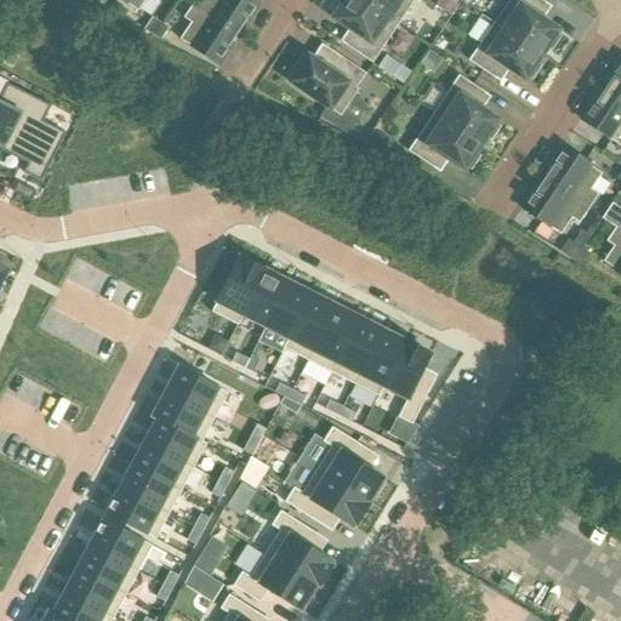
[(157,0),(120,0),(138,12),(146,0),(155,0),(157,0)]
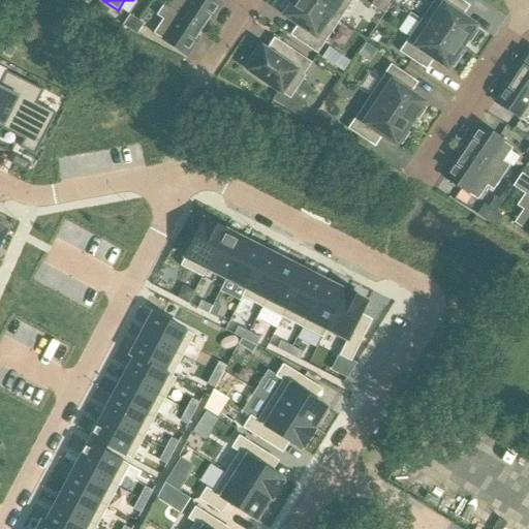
[(166,0),(165,3),(201,28),(208,20),(211,22),(222,4),(216,0),(166,0)]
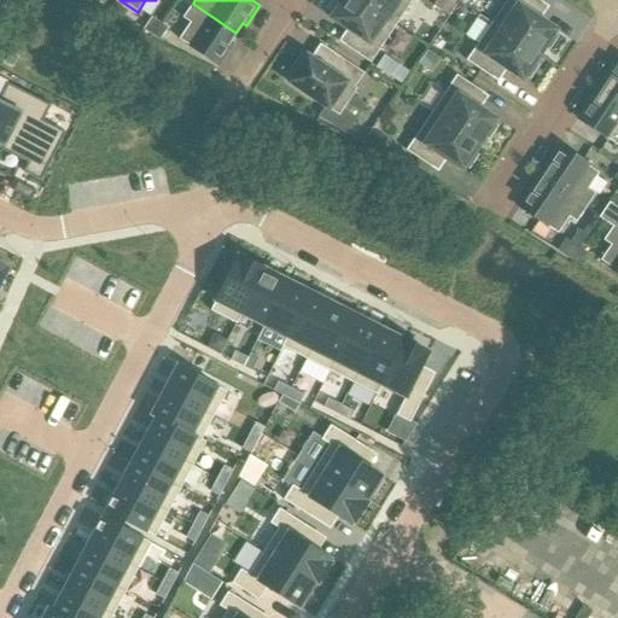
[(354,34),(345,46),(371,64),(396,25),(386,19),(356,0),(344,0),(343,3),(338,0),(331,12),(334,15),(332,19),(354,34)]
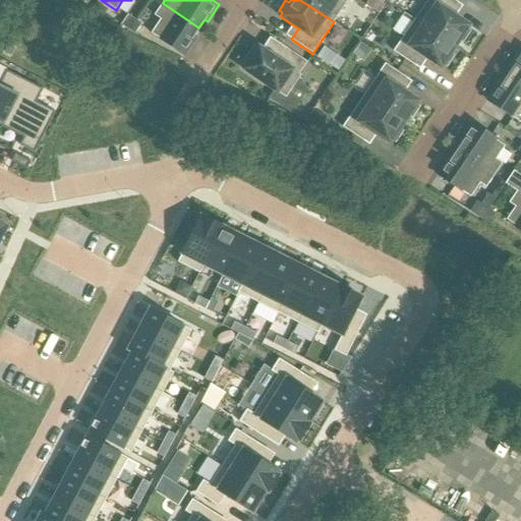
[(334,21),(348,0),(300,0),(326,16),(334,21)]
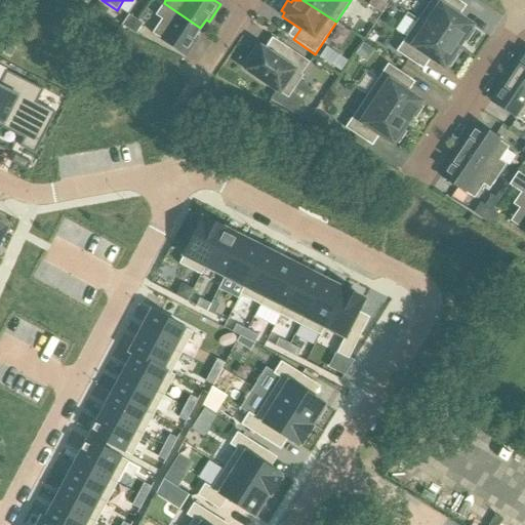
[(473,26),(454,13),(461,3),(457,0),(431,0),(418,19),(458,47),(463,40),(467,42),(474,32),(471,30),(473,26)]
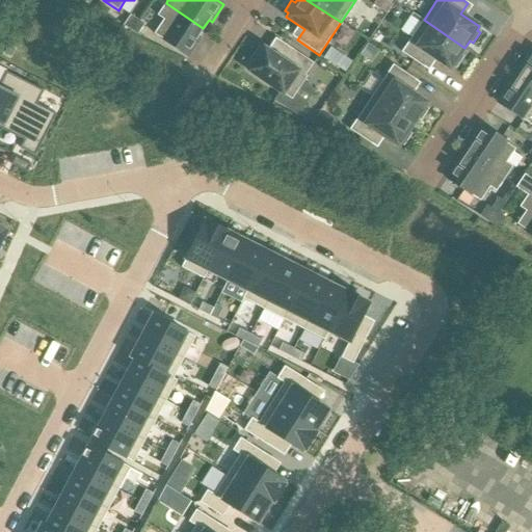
[(101,3),(94,12),(103,19),(110,9),(101,3)]
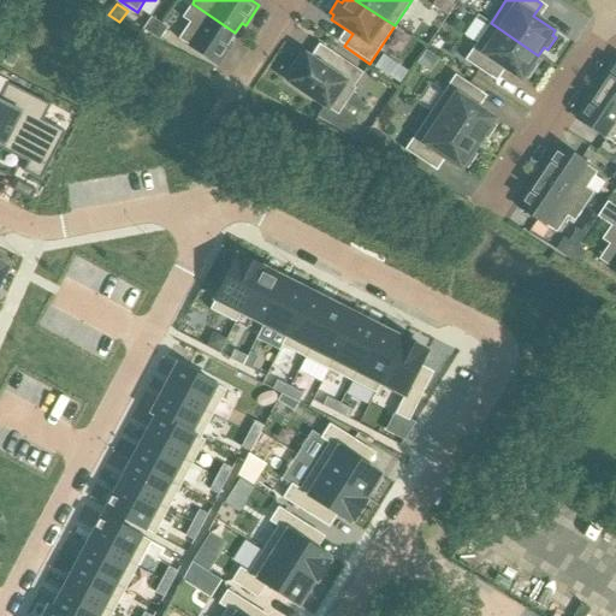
[(235,33),(193,4),(183,18),(190,23),(178,40),(218,66),(231,46),(227,43),(235,33)]
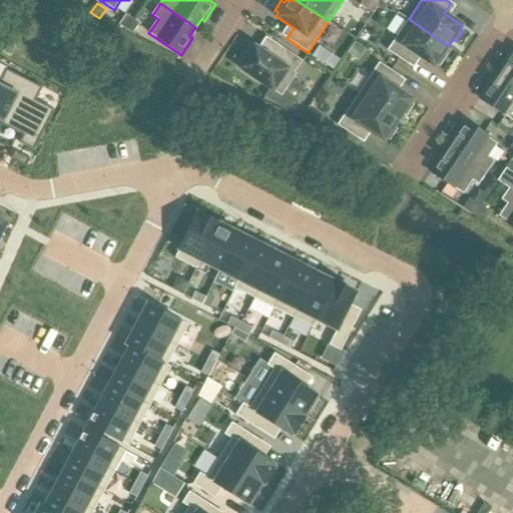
[(120,24),(127,28),(133,18),(127,14),(120,24)]
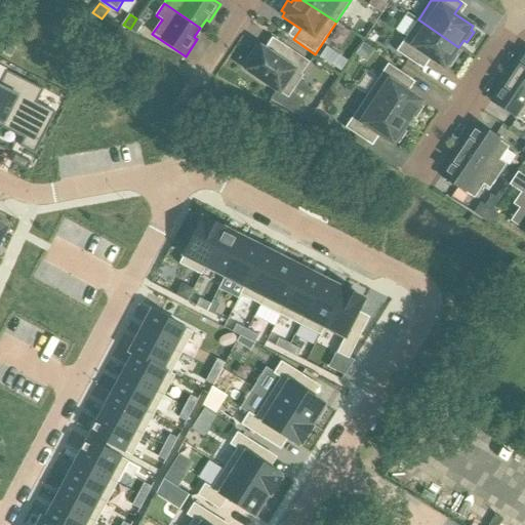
[(130,29),(136,34),(144,24),(136,18),(130,29)]
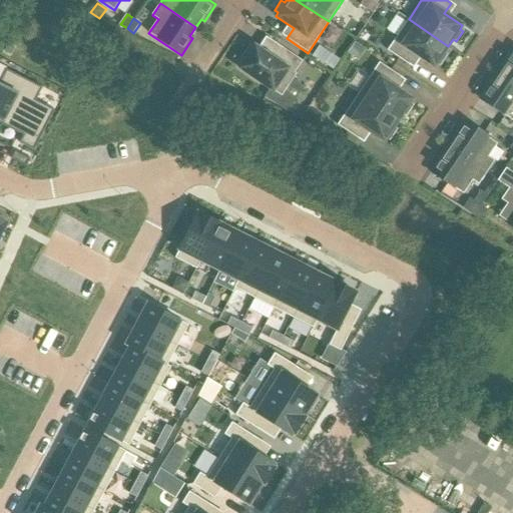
[(448,46),(409,19),(388,51),(409,65),(416,55),(434,67),(437,63),(440,65),(446,55),(443,53),(448,46)]
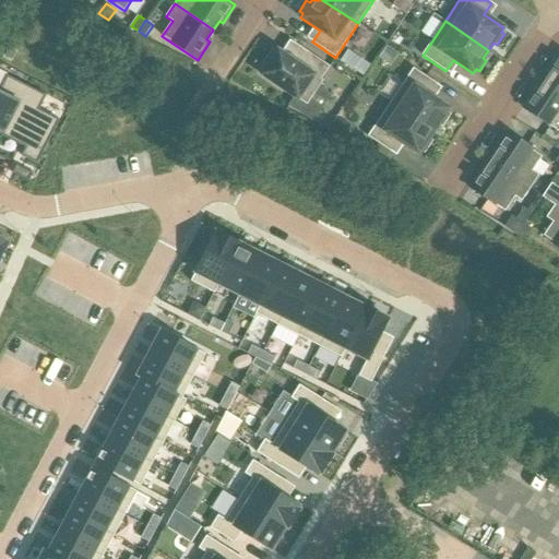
[(321,80),(330,67),(307,51),(298,64),(277,50),(275,54),(272,51),(264,63),(268,66),(261,74),(274,83),(274,84),(285,91),(298,99),(307,105),(323,81),(321,80)]
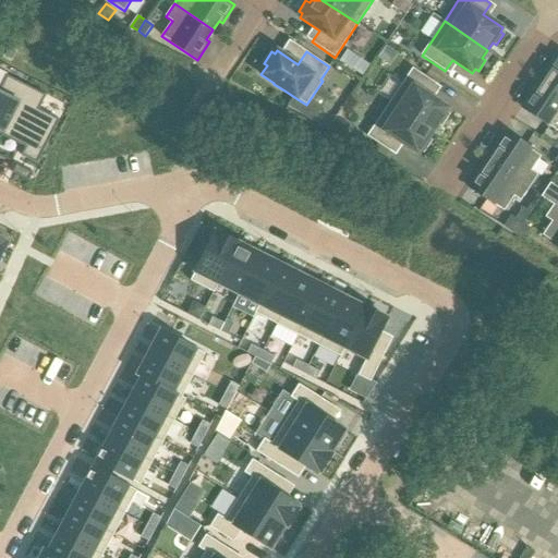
[(557,53),(547,71),(550,73),(544,83),(557,92),(557,53)]
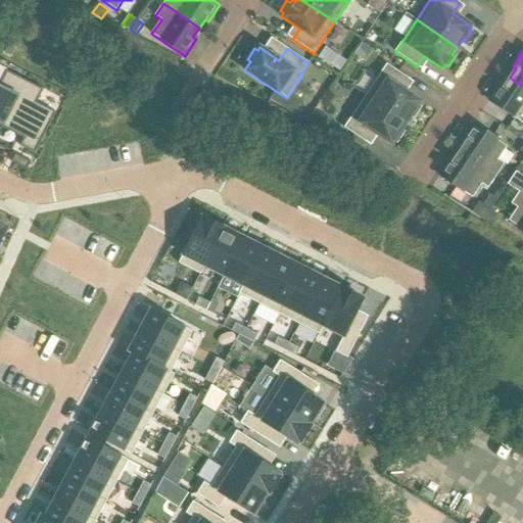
[(409,79),(387,64),(366,96),(406,123),(411,115),(414,117),(421,107),(418,105),(420,102),(401,90),(409,79)]
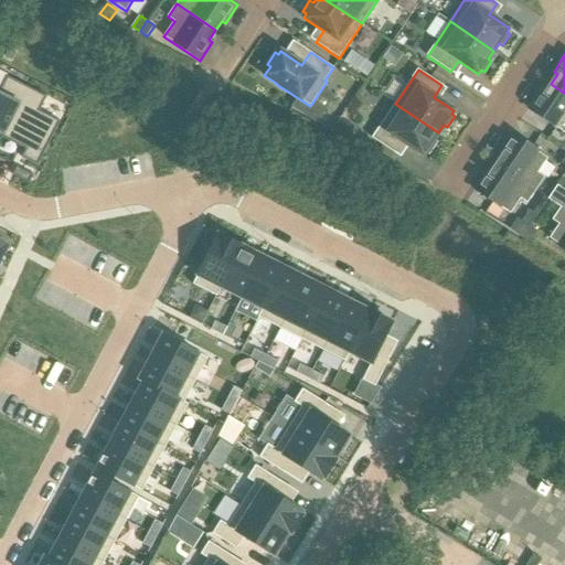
[(0,85),(0,130),(3,132),(27,87),(11,80),(7,89),(0,85)]
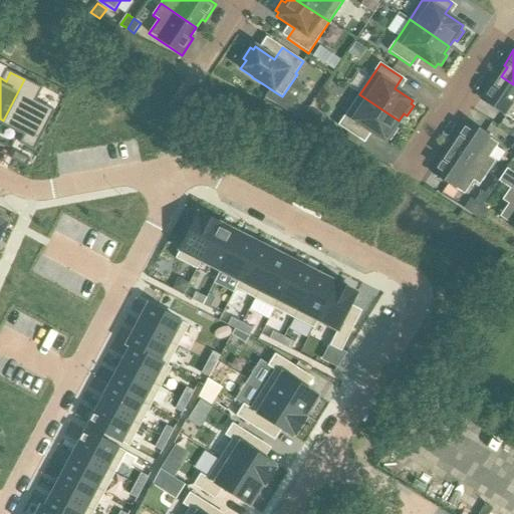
[(513,84),(501,76),(495,84),(492,82),(481,99),(513,121),(513,119),(513,84)]
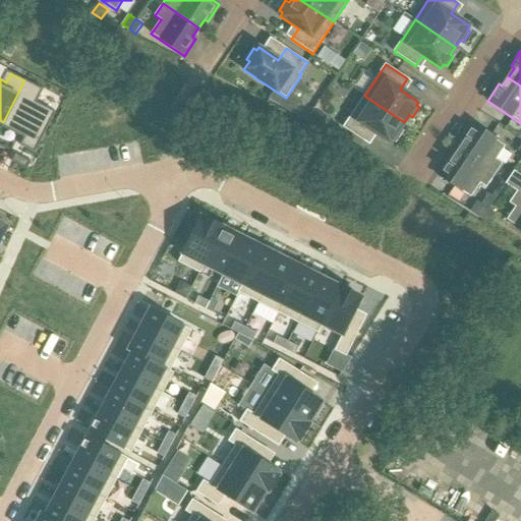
[(24,80),(3,122),(21,131),(14,145),(34,155),(58,109),(35,97),(39,88),(24,80)]
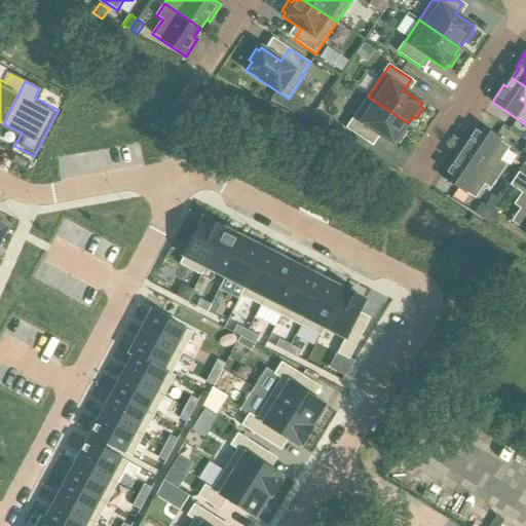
[(368,97),(358,112),(346,128),(368,143),(375,133),(393,145),(397,142),(400,144),(406,133),(403,130),(408,123),(368,97)]
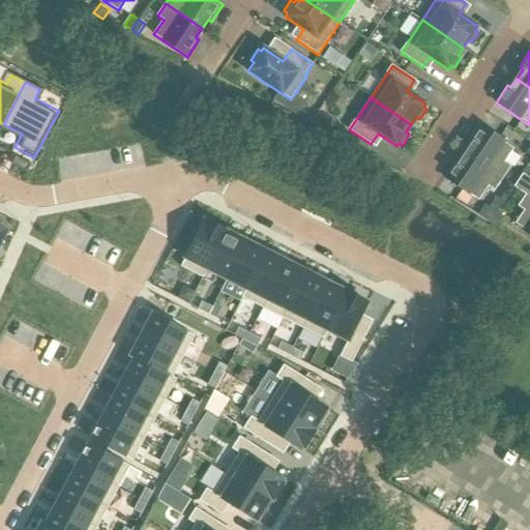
[(471,143),(465,152),(503,178),(510,167),(505,163),(514,149),(503,141),(503,140),(479,123),(468,141),(471,143)]
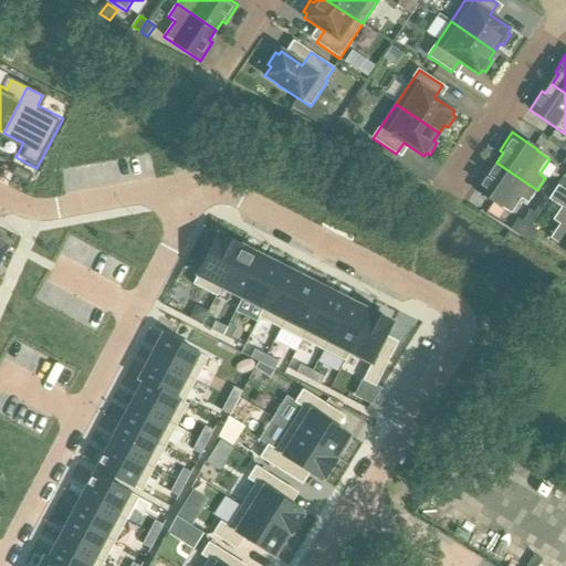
[(527,203),(537,190),(496,163),(489,174),(485,171),(473,190),(511,215),(521,199),(527,203)]
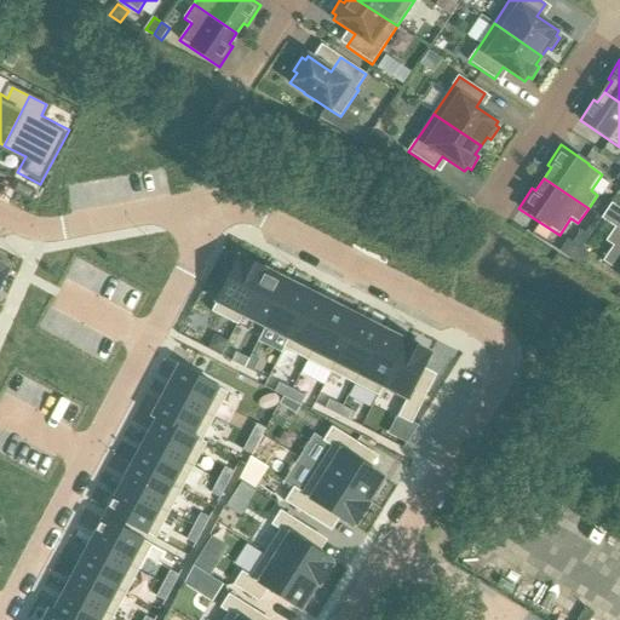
[(36,193),(18,183),(13,193),(32,202),(36,193)]
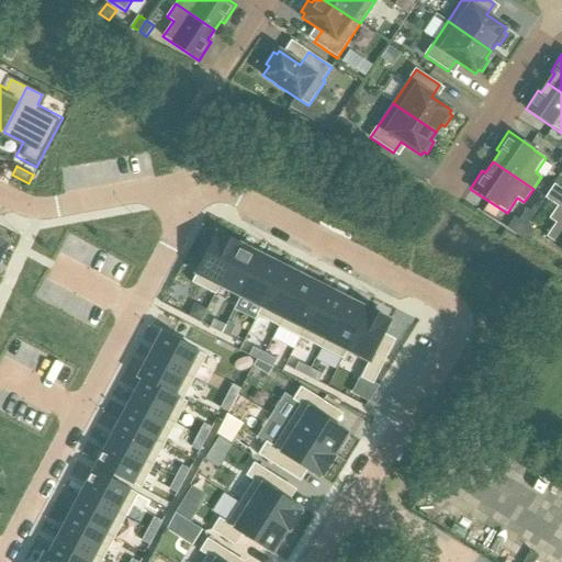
[(558,206),(561,209),(561,189),(553,183),(544,197),(558,206)]
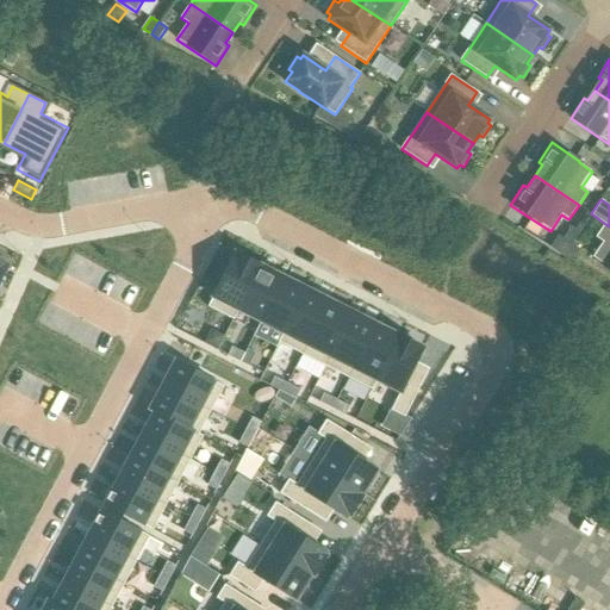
[(609,226),(605,224),(596,238),(603,243),(592,257),(602,265),(602,266),(609,271),(609,226)]
